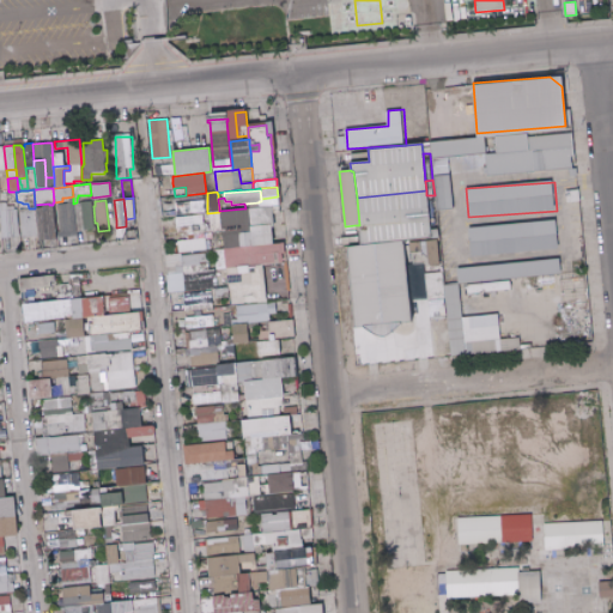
[(176,214),(175,202),(204,200),(205,212),(176,214)]
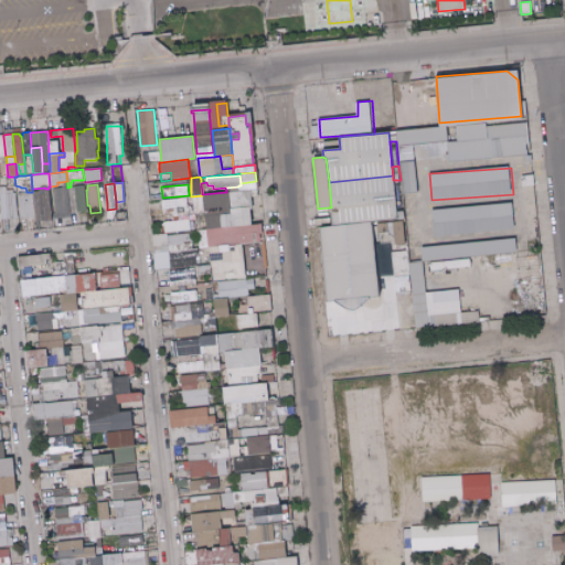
[(74,187),(84,185),(87,211),(77,212),(74,187)]
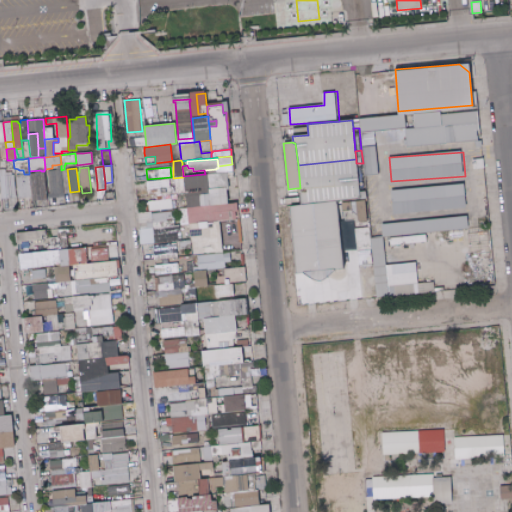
[(0,169),(5,169),(6,172),(6,175),(13,175),(14,175),(16,198),(0,199),(0,169)]
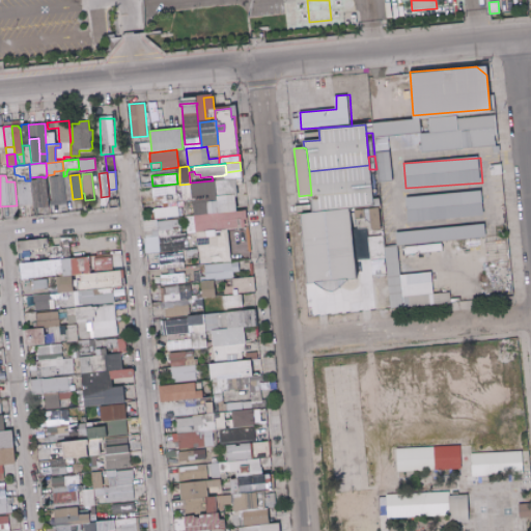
[(63,175),(63,176),(66,200),(51,201),(51,195),(50,186),(49,176),(58,176),(63,175)]
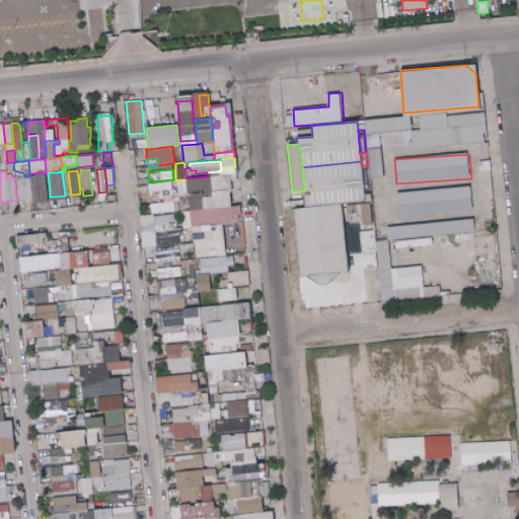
[(68,171),(71,195),(65,196),(62,172),(65,171),(68,171)]
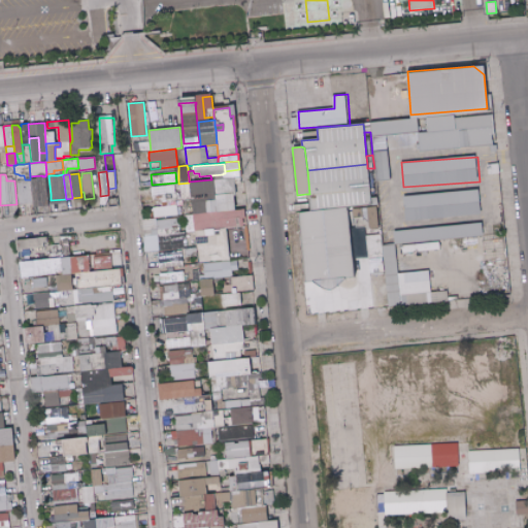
[(30,178),(45,177),(48,205),(33,206),(33,203),(30,179),(30,178)]
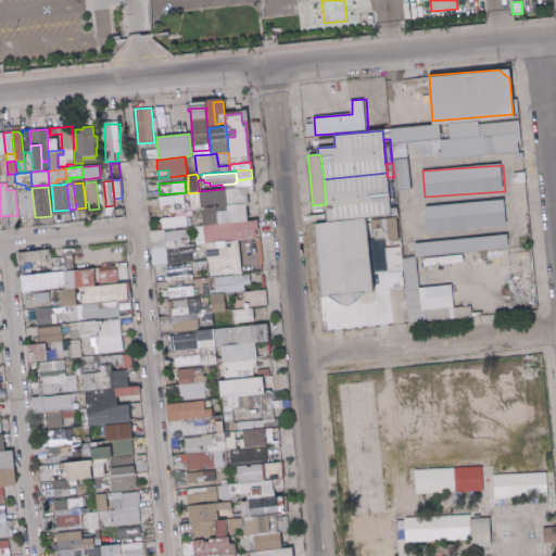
[(210,276),(253,273),(251,239),(261,239),(258,219),(251,220),(249,187),(204,190),(210,276)]
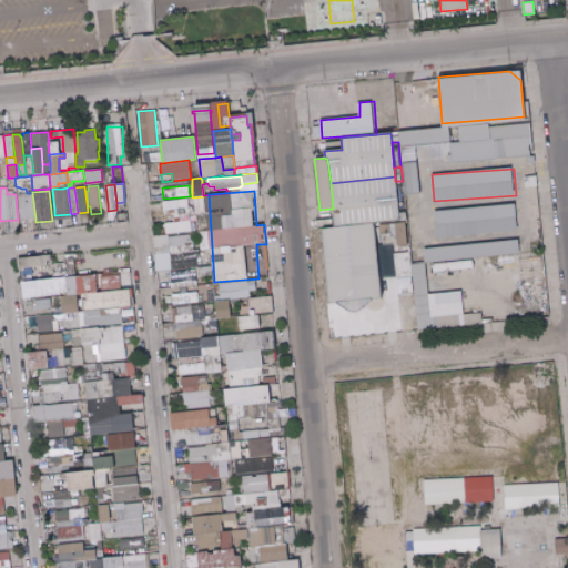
[(32,193),(36,219),(20,220),(19,212),(18,209),(19,209),(18,194),(27,193),(32,193)]
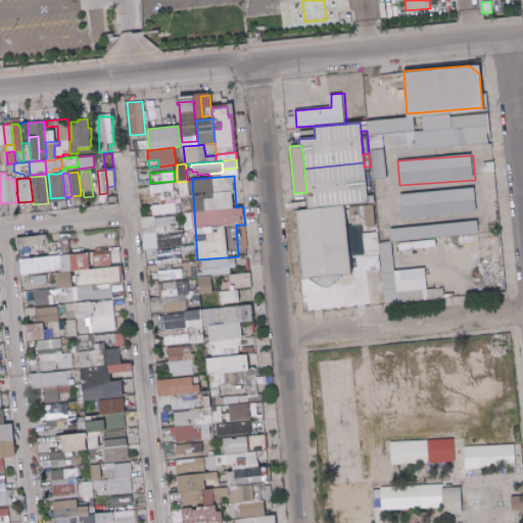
[(478,210),(476,187),(401,195),(405,220),(478,210)]
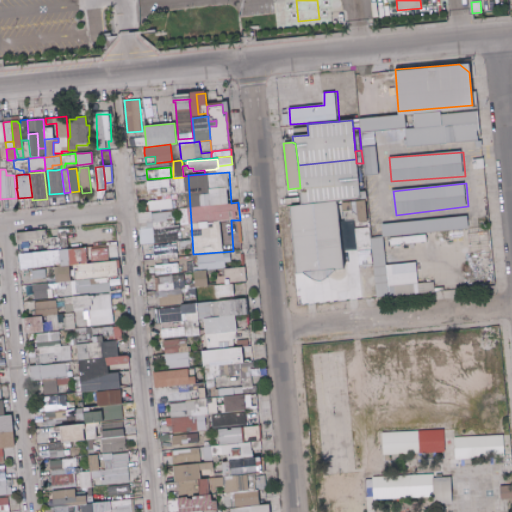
[(358,202),(359,222),(369,221),(368,201),(358,202)]
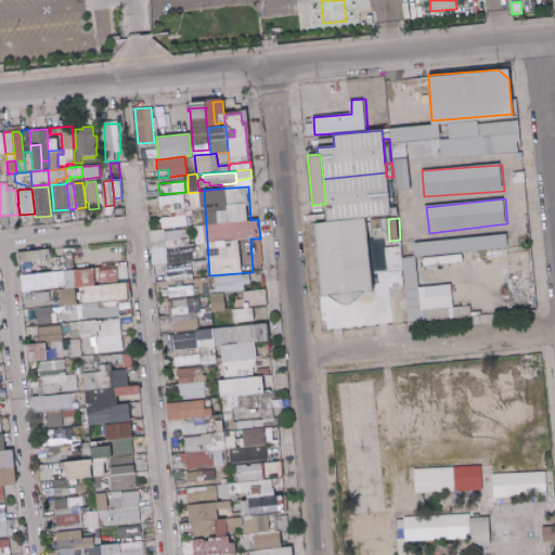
[(152,232),(154,265),(197,261),(196,243),(191,244),(190,229),(152,232)]
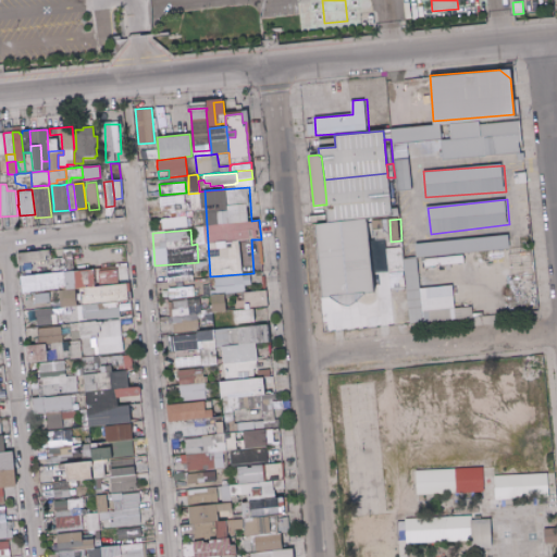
[(511,250),(510,236),(417,242),(418,256),(511,250)]
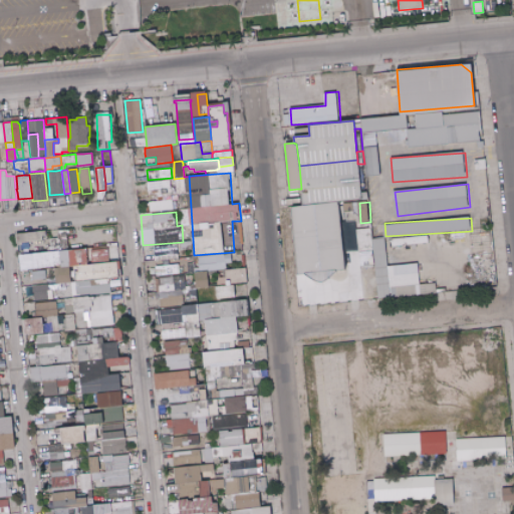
[(419,263),(389,266),(387,237),(374,238),(379,299),(438,294),(437,283),(421,284),(419,263)]
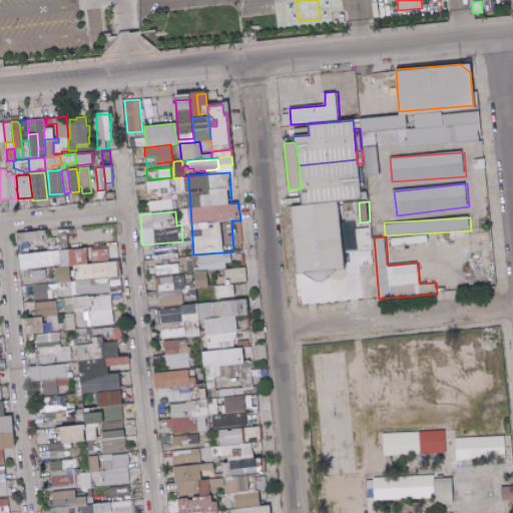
[(179,257),(178,244),(156,244),(157,258),(179,257)]
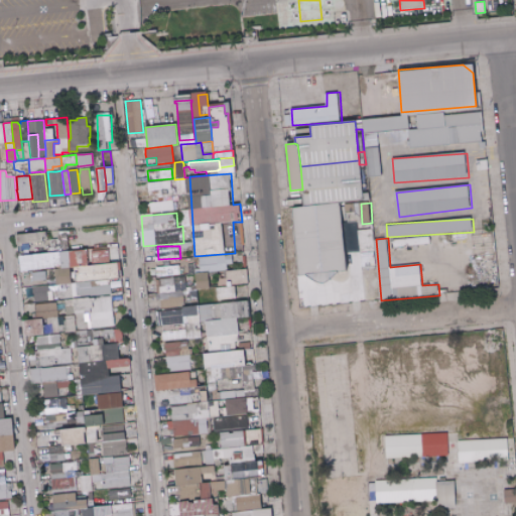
[(21,255),(22,270),(57,267),(58,284),(77,283),(78,296),(112,294),(110,271),(123,270),(122,263),(82,265),(82,256),(89,256),(89,250),(21,255)]
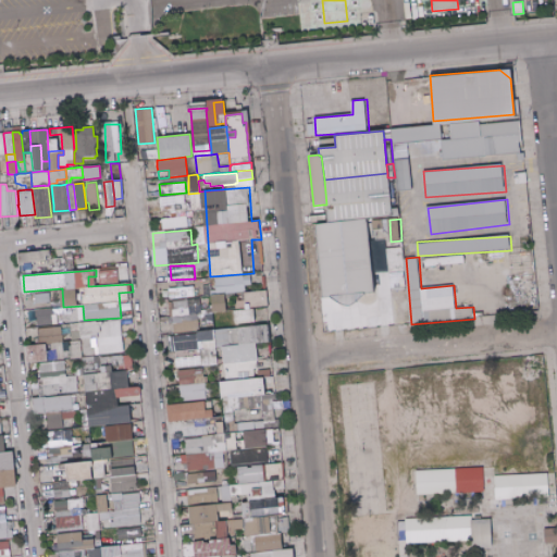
[(93,285),(118,284),(116,274),(91,276),(93,285)]
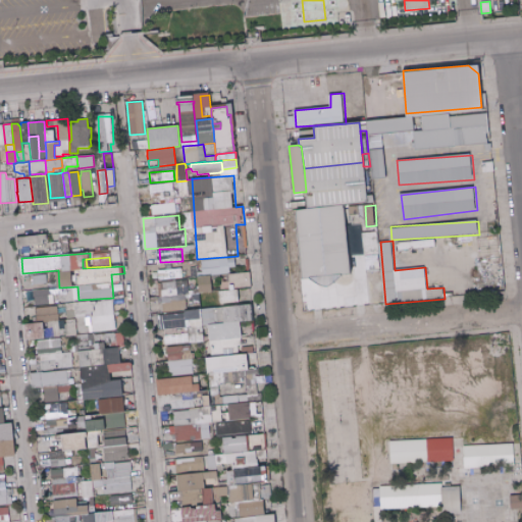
[(159,270),(159,278),(184,277),(184,268),(159,270)]
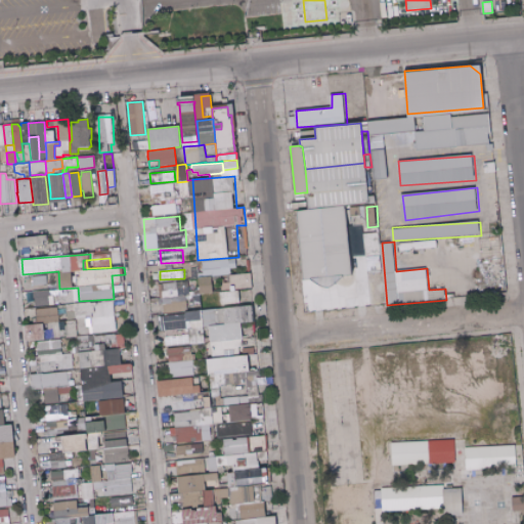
[(233,275),(235,291),(254,288),(252,273),(233,275)]
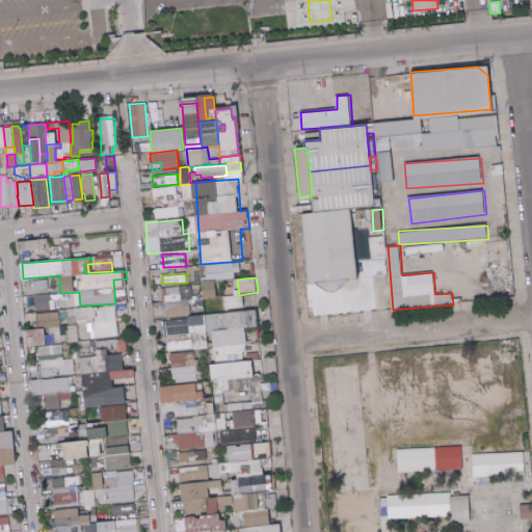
[(165,287),(167,317),(192,316),(191,286),(165,287)]
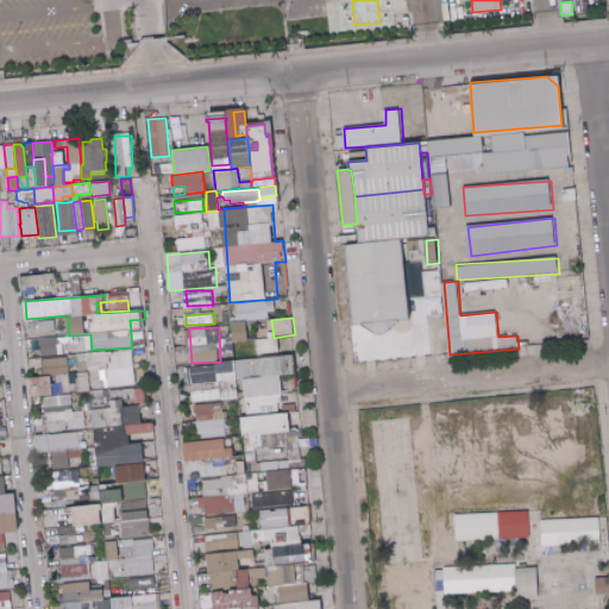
[(60,355),(58,338),(41,338),(42,356),(60,355)]
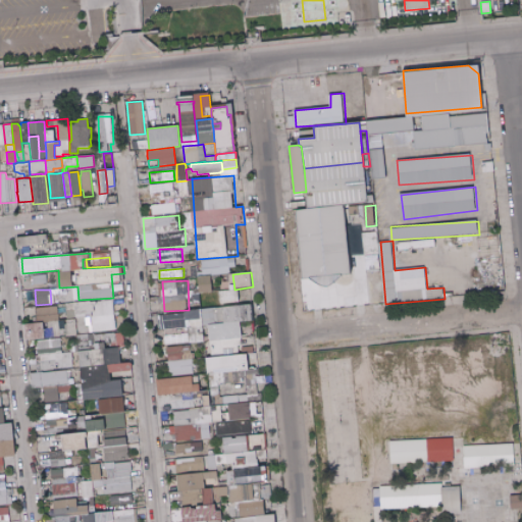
[(221,304),(241,303),(240,290),(220,291),(221,304)]
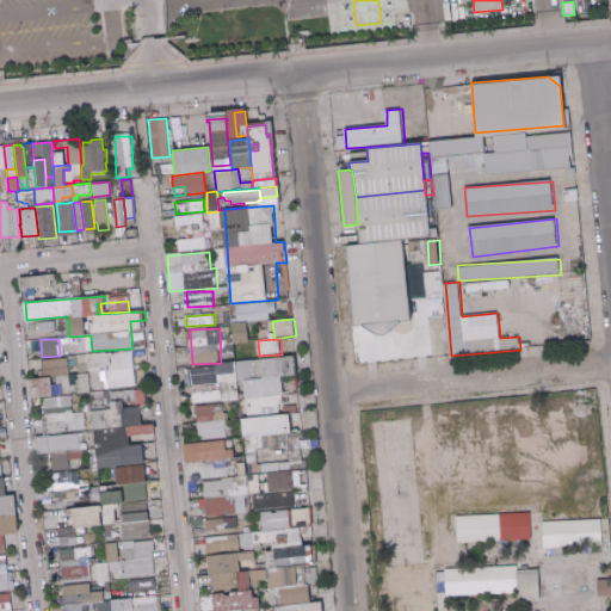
[(137,387),(134,350),(78,355),(81,393),(137,387)]
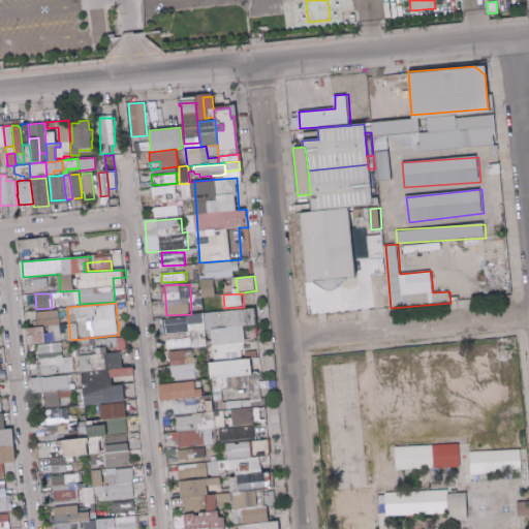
[(211,312),(213,345),(246,343),(245,325),(258,325),(257,309),(211,312)]
